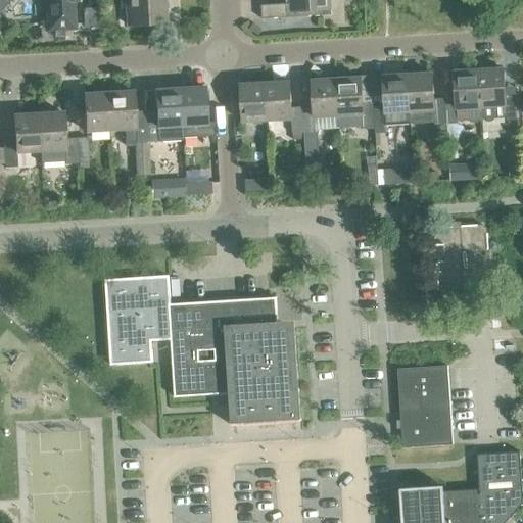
[(44,0),(47,30),(74,28),(72,0),(0,0),(0,8),(7,0),(44,0)]
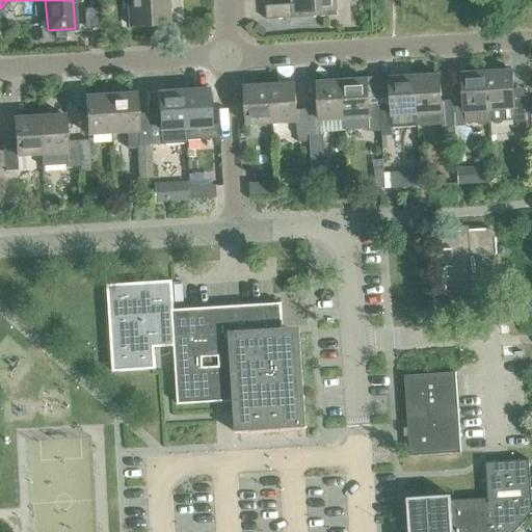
[(134,7),(135,20),(135,26),(167,24),(166,0),(123,0),(124,8),(134,7)]
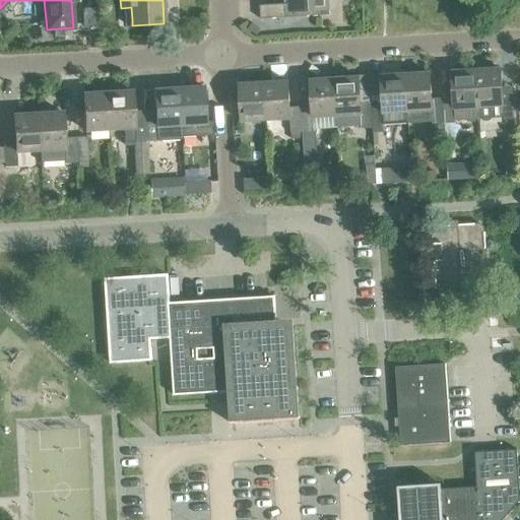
[(327,0),(287,0),(287,4),(259,6),(260,19),(329,15),(327,0)]
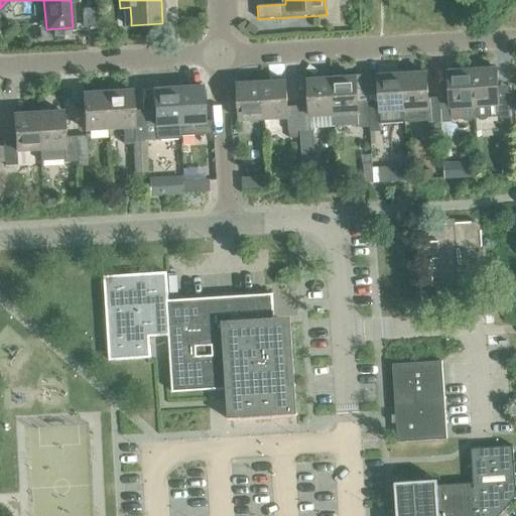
[(496,69),(472,70),(474,106),(498,105),(499,119),(510,118),(508,93),(498,94),(496,69)]
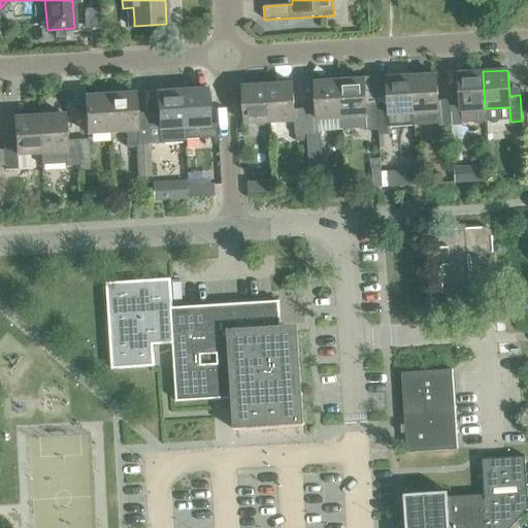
[(460,99),(449,100),(450,126),(462,125),(461,110),(485,108),(483,71),(458,73),(460,99)]
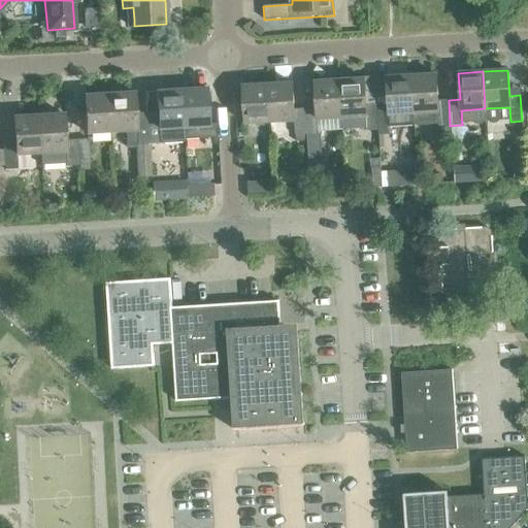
[(436,74),(411,76),(414,112),(437,111),(438,126),(450,126),(449,100),(437,100),(436,74)]
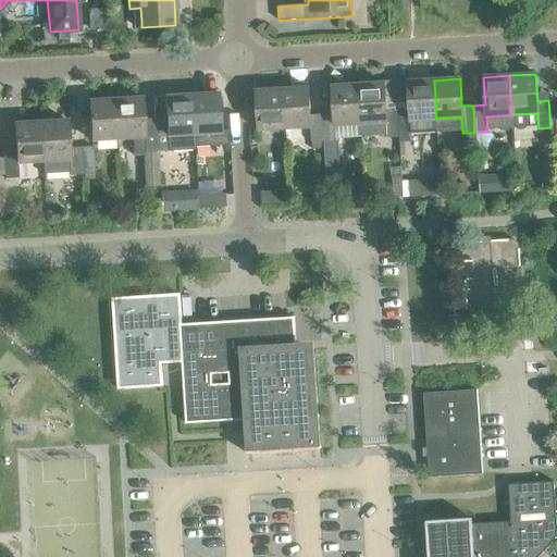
[(399,137),(399,143),(411,141),(410,121),(436,119),(434,81),(408,82),(409,109),(397,110),(399,137)]
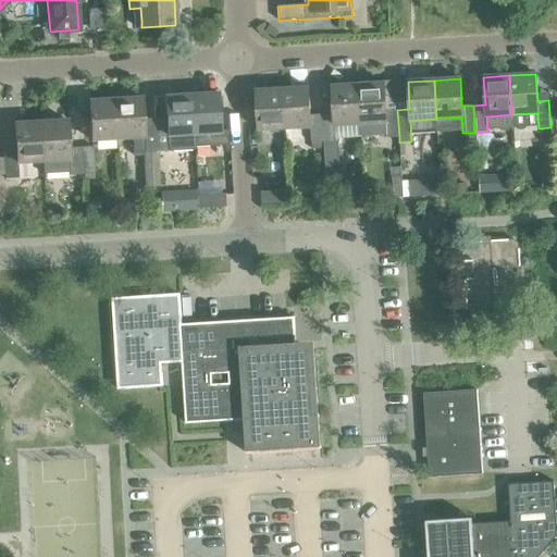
[(386,137),(399,137),(397,110),(385,110),(384,83),(358,85),(360,124),(386,122),(386,137)]
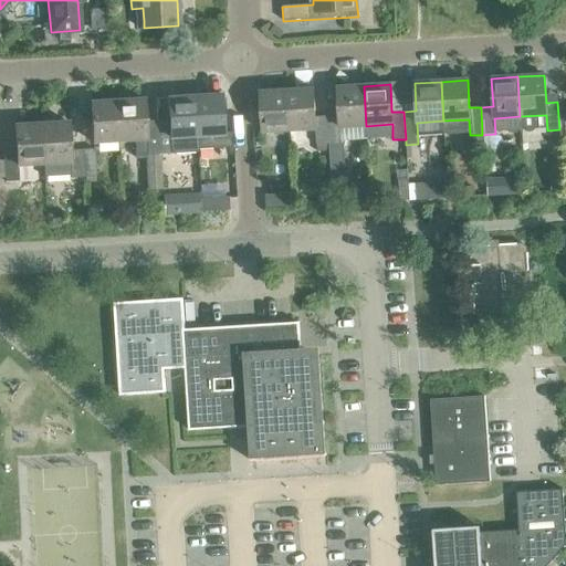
[(339,127),(366,126),(364,86),(337,87),(338,115),(326,116),(328,144),(341,143),(339,127)]
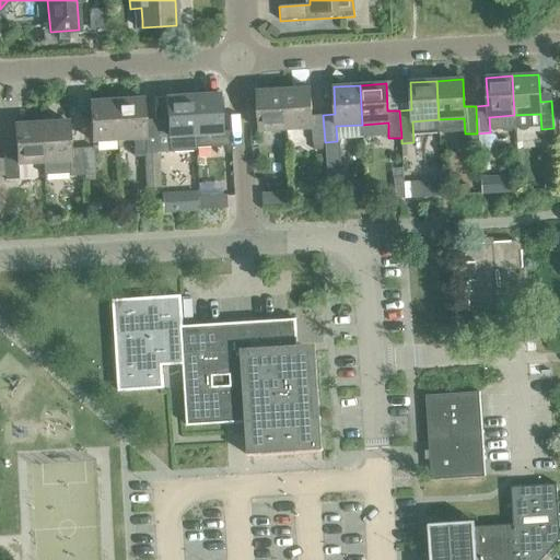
[(313,142),(325,142),(323,115),(312,116),(310,89),(283,90),(286,129),(312,127),(313,142)]
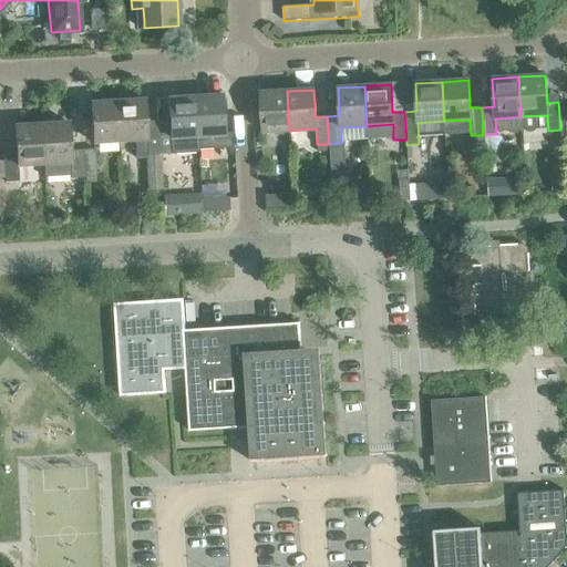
[(263,132),(289,131),(287,91),(260,92),(263,132)]
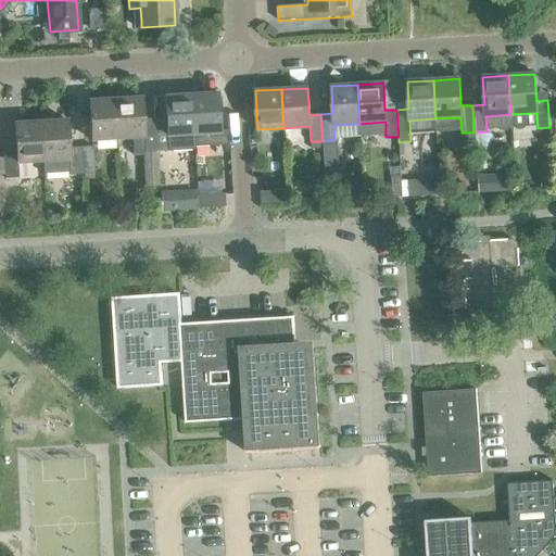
[(216,93),(190,95),(192,134),(193,134),(206,133),(207,147),(227,146),(226,131),(218,131),(216,93)]
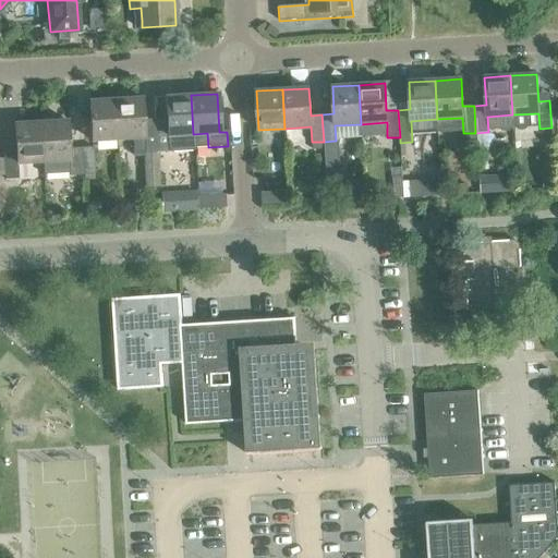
[(166,124),(155,124),(156,152),(168,150),(168,152),(195,150),(194,134),(193,134),(191,95),(165,97),(166,124)]
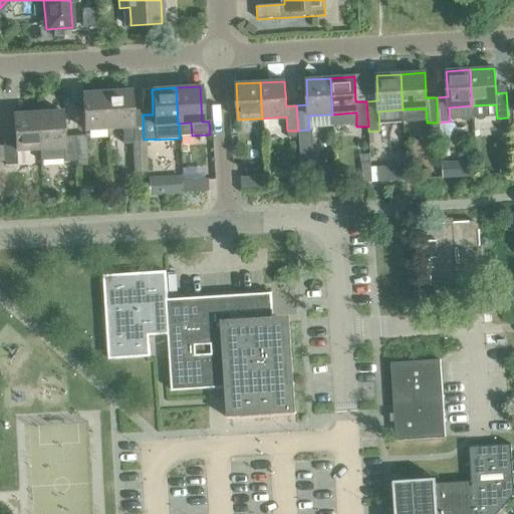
[(105,91),(107,127),(121,126),(122,142),(131,141),(144,140),(143,114),(132,115),(130,90),(105,91)]
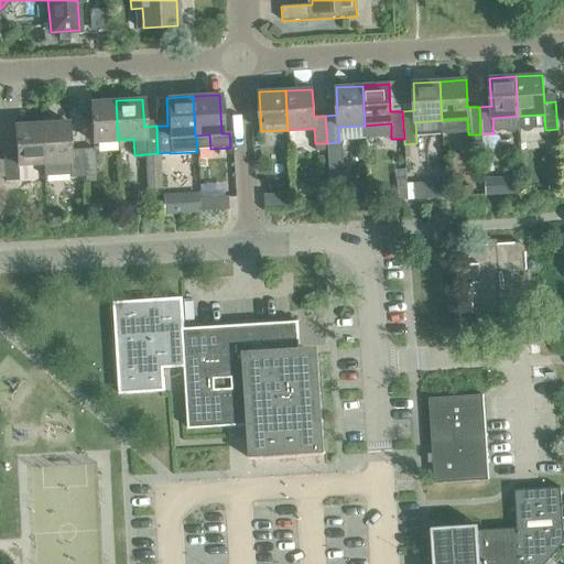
[(91,141),(118,140),(116,100),(89,102),(91,141)]
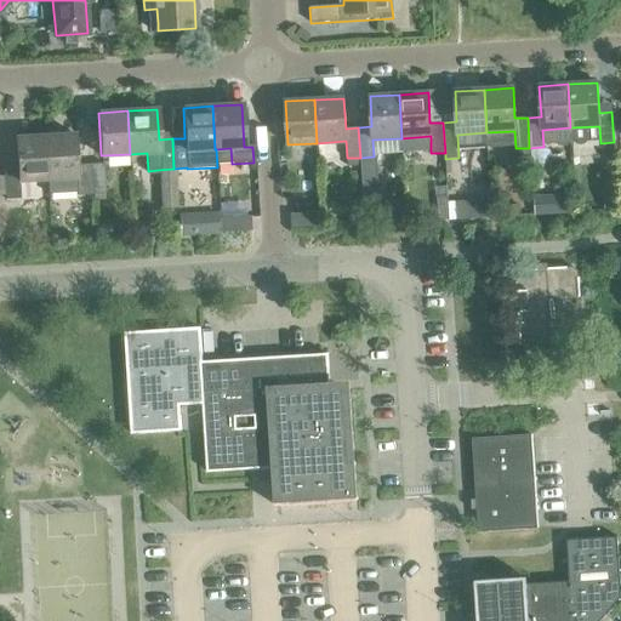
[(47,180),(45,136),(43,136),(41,132),(38,129),(23,130),(20,134),(20,137),(15,138),(17,169),(4,169),(5,199),(20,199),(18,182),(47,180)]
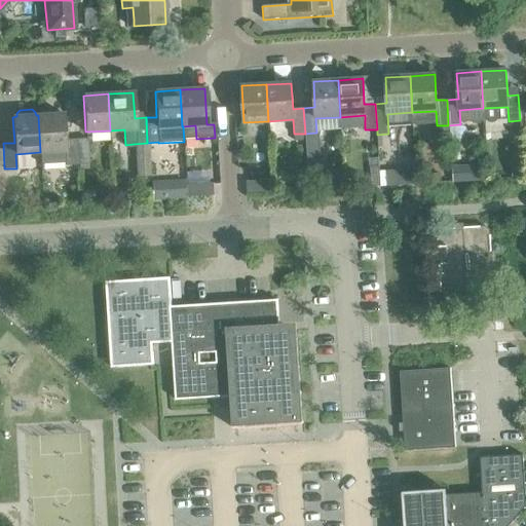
[(63,113),(38,115),(40,152),(40,164),(65,162),(65,165),(76,164),(75,139),(65,140),(63,113)]
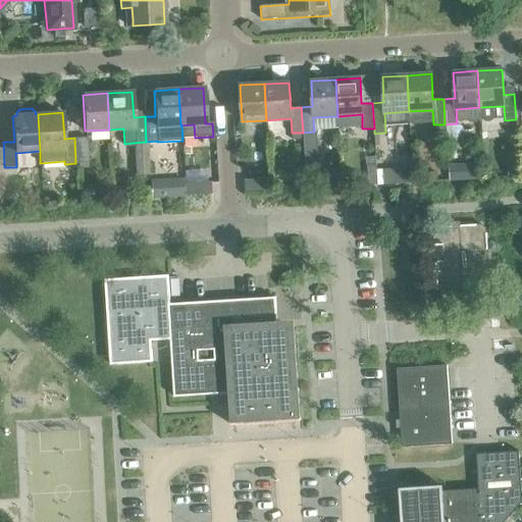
[(314,132),(303,133),(303,140),(304,161),(317,161),(315,132),(314,132)]
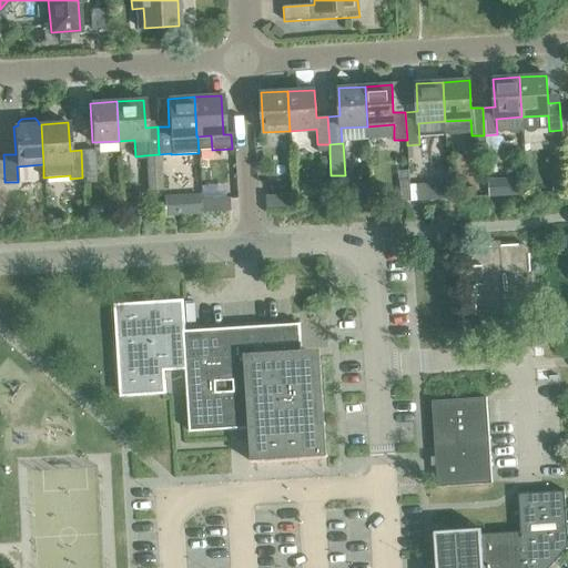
[(330,144),(317,144),(317,153),(330,152),(330,144)]
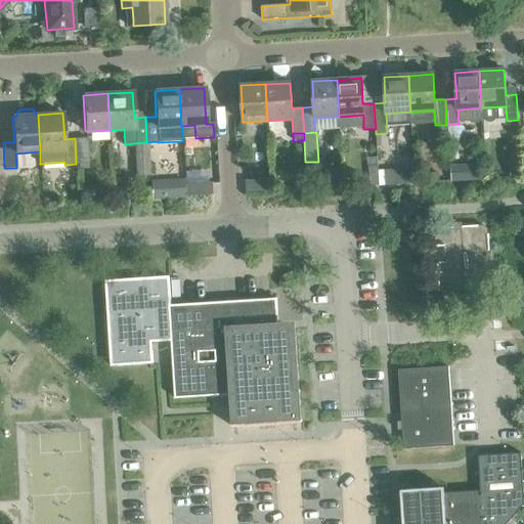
[(75,138),(76,164),(88,163),(86,137),(75,138)]
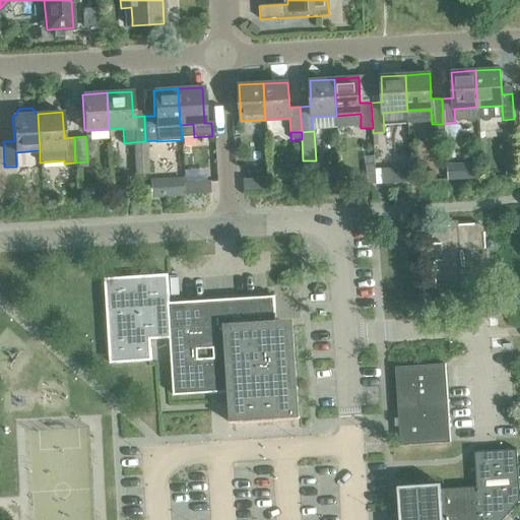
[(145,141),(132,142),(134,176),(147,175),(145,141)]
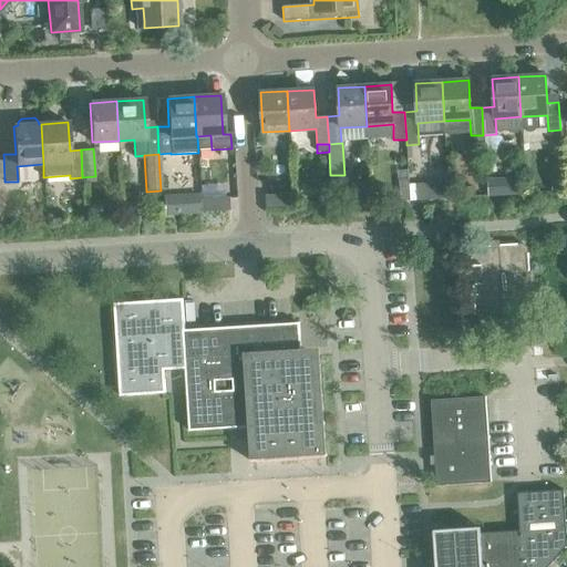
[(562,177),(550,177),(552,192),(563,192),(562,177)]
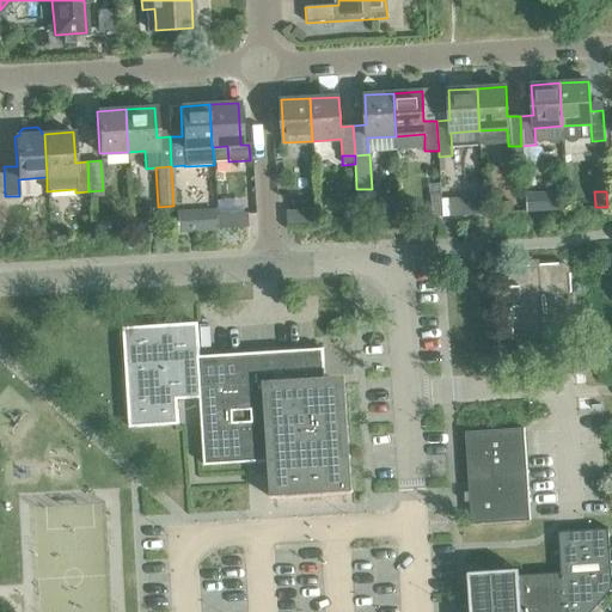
[(543,193),(526,194),(526,212),(526,213),(534,213),(544,213),(543,210),(543,193)]
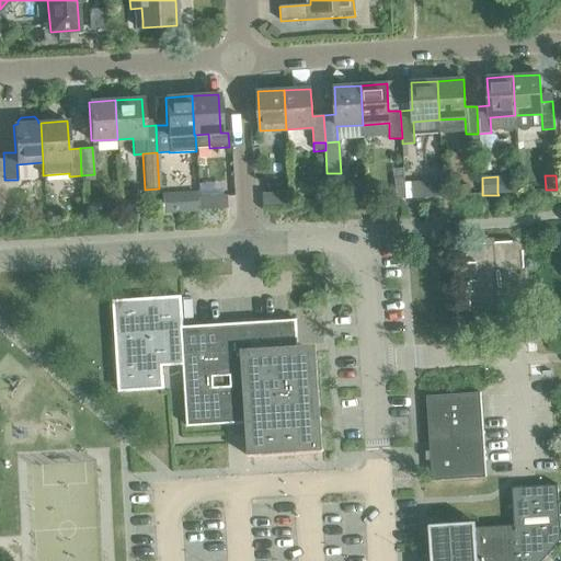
[(403,179),(395,179),(395,185),(395,198),(395,199),(397,199),(404,199),(403,198),(403,183),(403,179)]
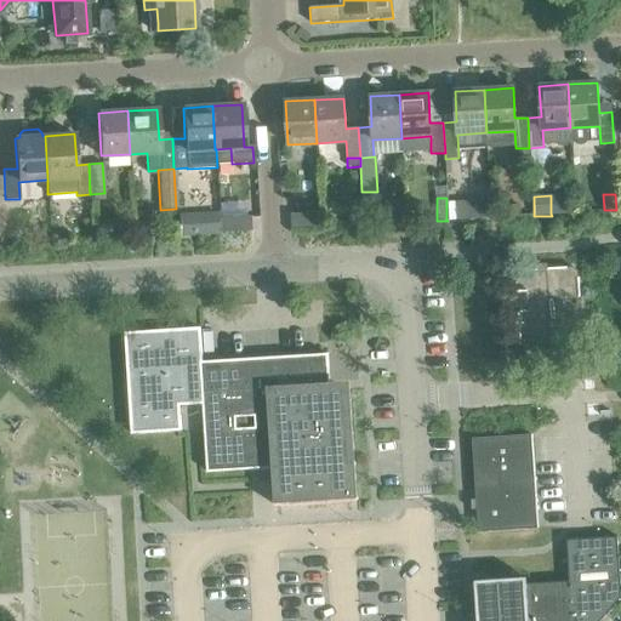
[(490,201),(472,201),(472,218),(472,220),(490,220),(490,217),(490,201)]
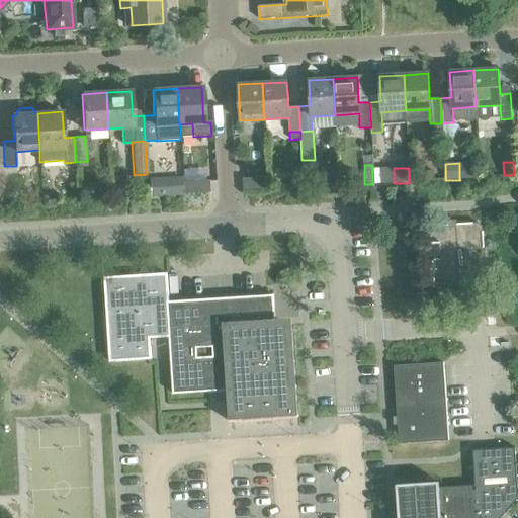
[(421,172),(421,180),(421,181),(433,180),(433,172),(421,172)]
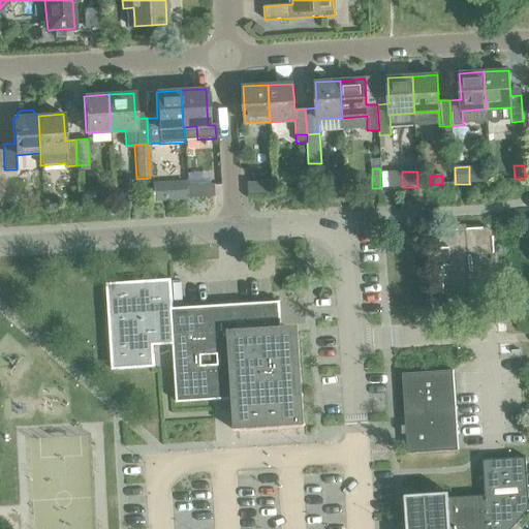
[(248,183),(248,194),(274,193),(273,181),(248,183)]
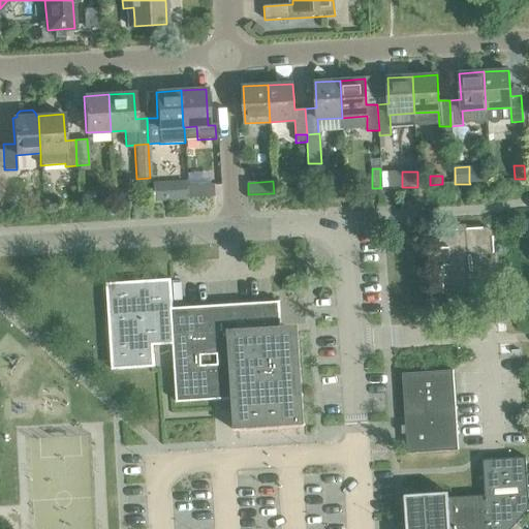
[(187,186),(187,198),(213,196),(212,185),(187,186)]
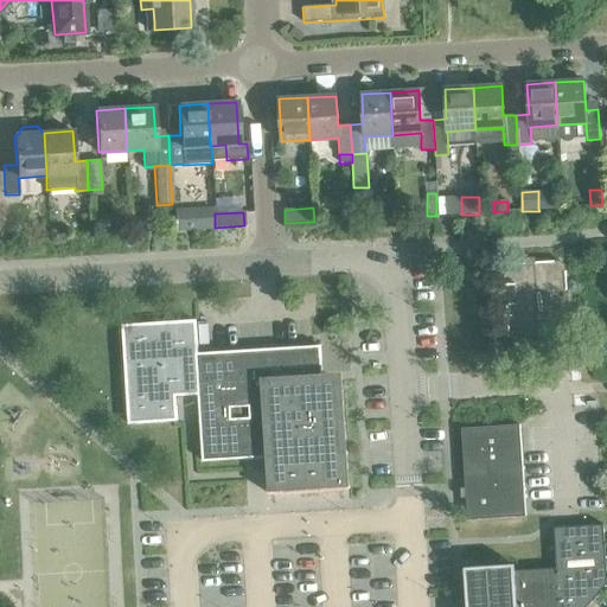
[(564,343),(569,338),(564,266),(560,261),(524,263),(508,264),(503,269),(508,342),(512,345),(564,343)]
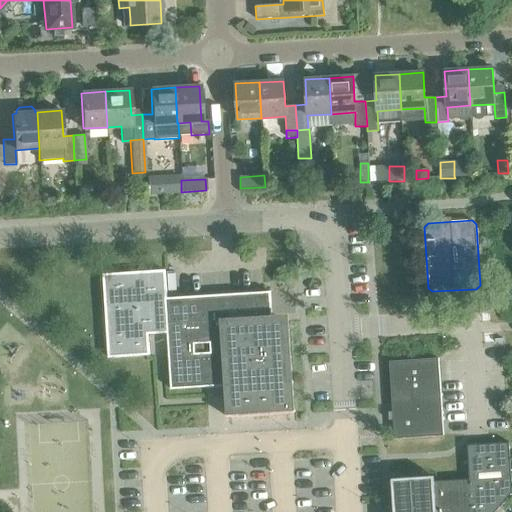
[(102,275),(108,358),(149,355),(147,334),(167,333),(170,389),(233,385),(234,401),(234,415),(226,415),(226,417),(294,413),(294,411),(292,411),(292,401),(288,339),(287,323),(271,324),(269,292),(166,299),(164,271),(102,275)]
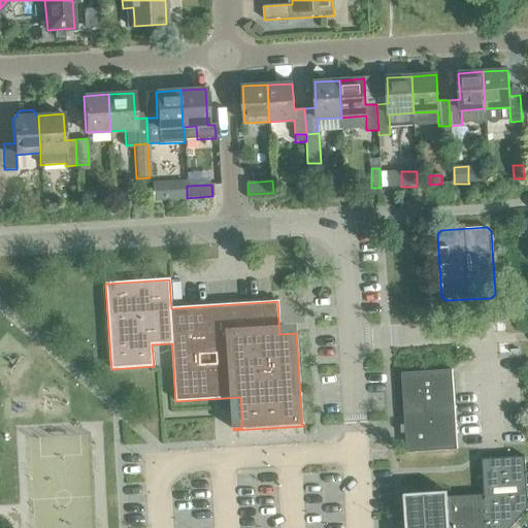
[(401,373),(406,453),(457,450),(452,370),(401,373)]
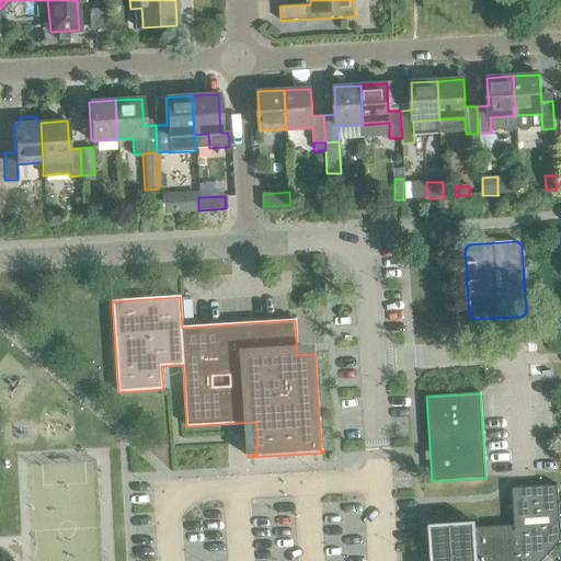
[(541,560),(560,540),(557,485),(512,488),(514,525),(474,528),(474,522),(428,525),(431,560),(541,560)]
